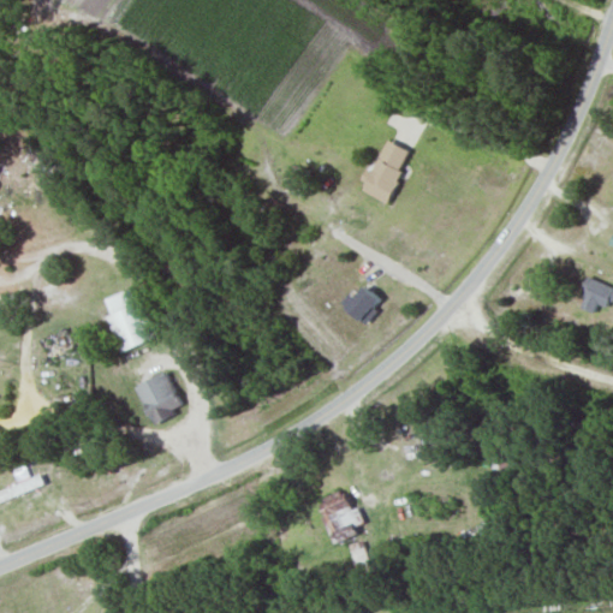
[(363,191),(391,201),(409,147),(382,137),(363,191)]
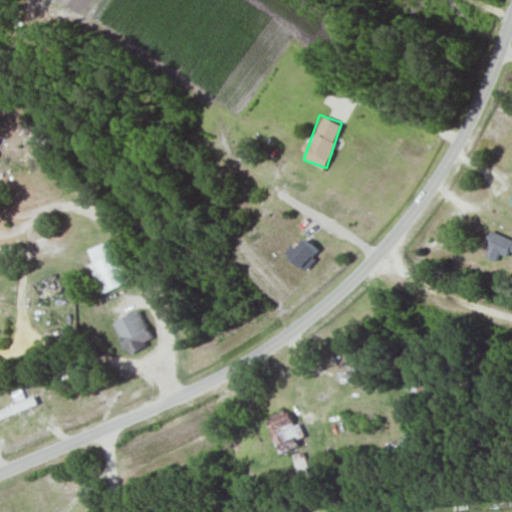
[(303,269),(318,251),(302,238),(287,256),(303,269)]
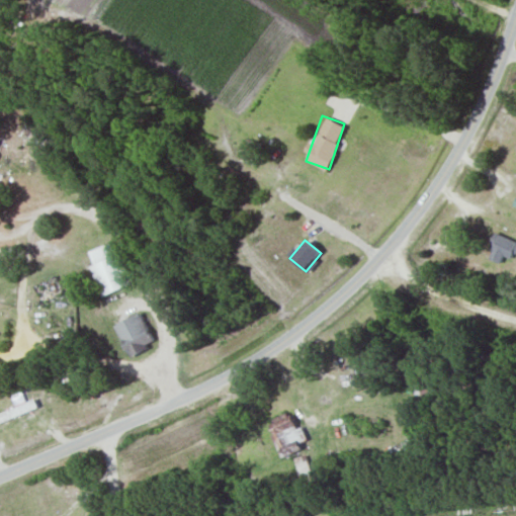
[(113,241),(87,251),(92,263),(89,265),(100,295),(130,284),(113,241)]
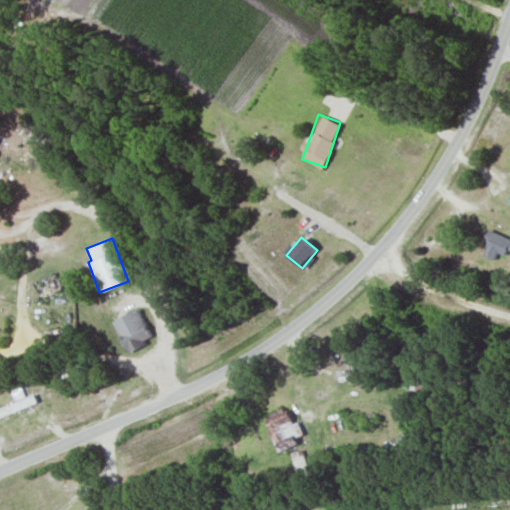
[(125,350),(150,340),(138,309),(113,319),(125,350)]
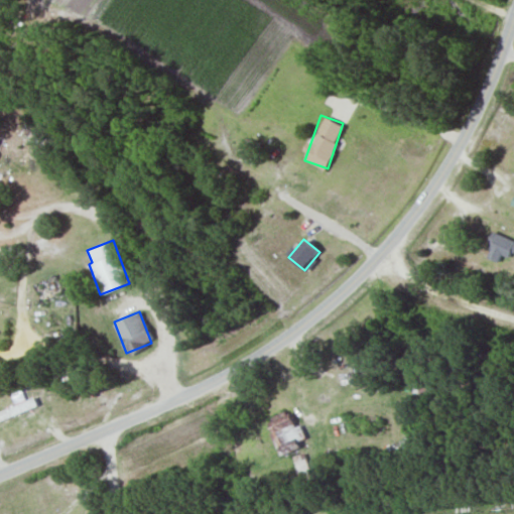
[(0,418),(36,406),(33,397),(0,408),(0,418)]
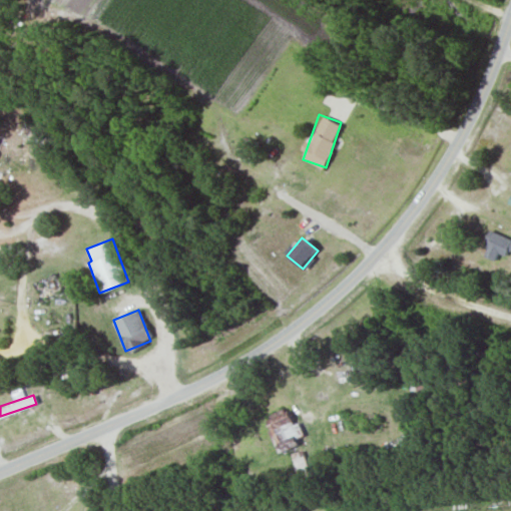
[(305,436),(298,422),(294,424),(286,406),(265,416),(280,448),(305,436)]
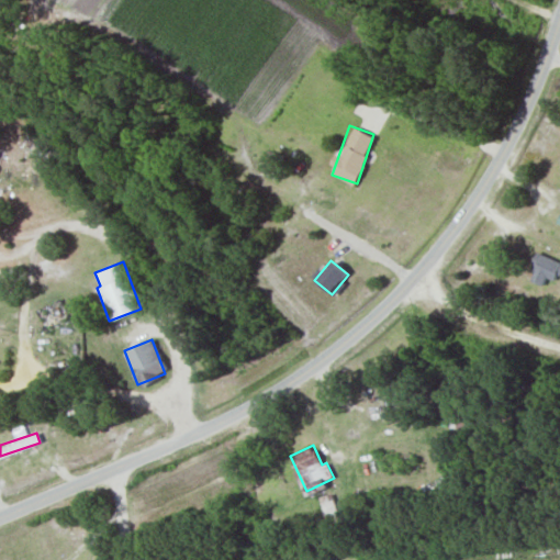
[(335,513),(332,500),(329,501),(328,494),(318,497),(324,516),(335,513)]
